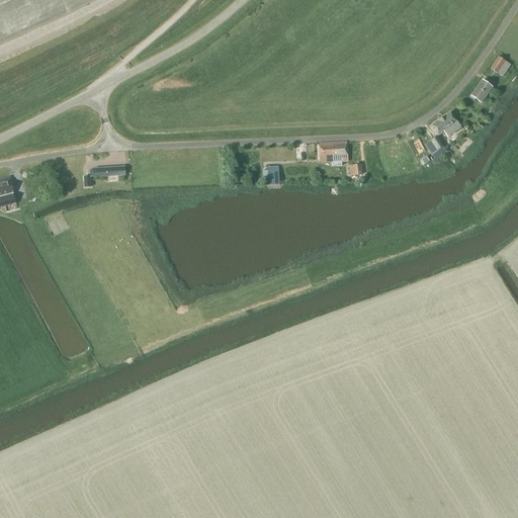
[(503,77),(511,65),(499,57),(491,69),(503,77)]
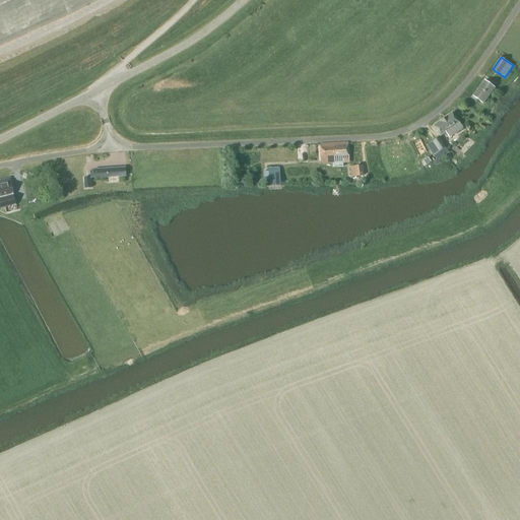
[(483,104),(495,88),(484,81),(473,96),(483,104)]
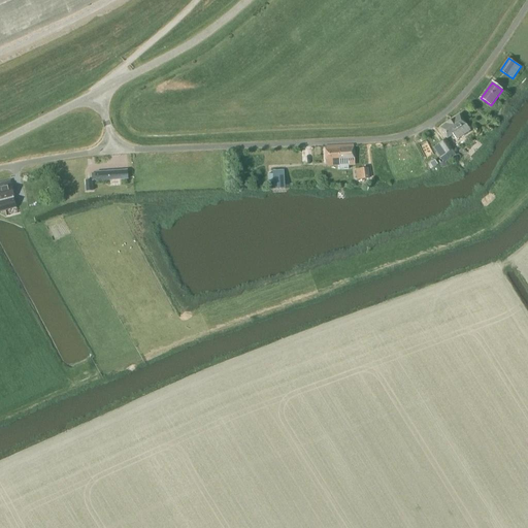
[(440,128),(448,138),(453,135),(456,140),(470,131),(459,114),(440,128)]
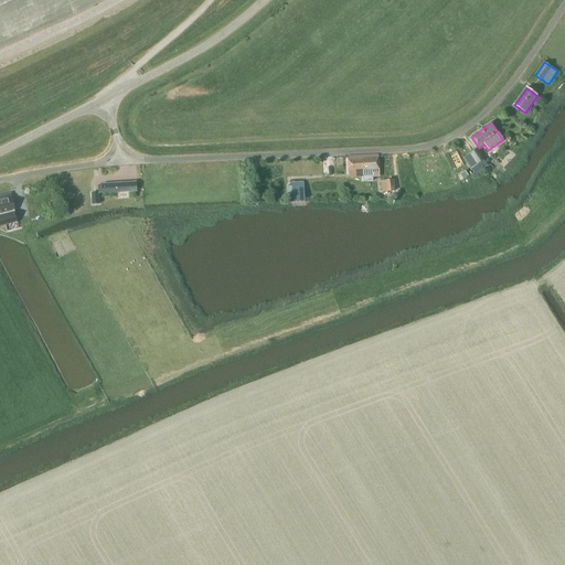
[(477,149),(470,153),(464,158),(471,169),(478,164),(481,170),(488,166),(484,161),(486,161),(477,149)]
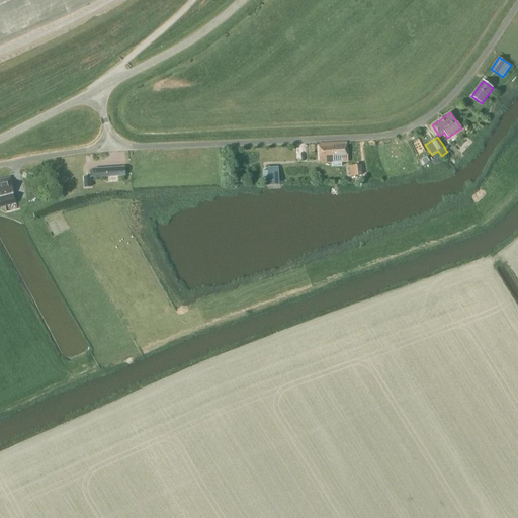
[(347,145),(347,143),(347,142),(319,144),(320,157),(324,157),(324,160),(348,159),(348,156),(347,145)]
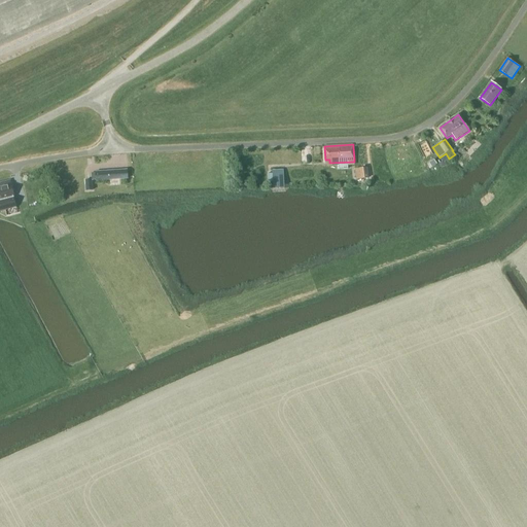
[(367,168),(355,170),(356,180),(369,178),(367,168)]
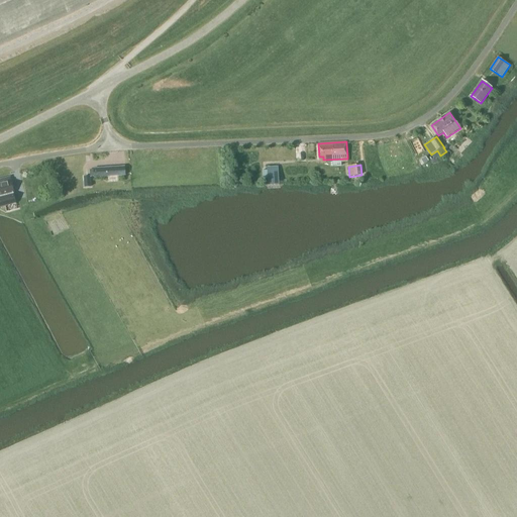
[(125,175),(125,167),(94,169),(94,177),(125,175)]
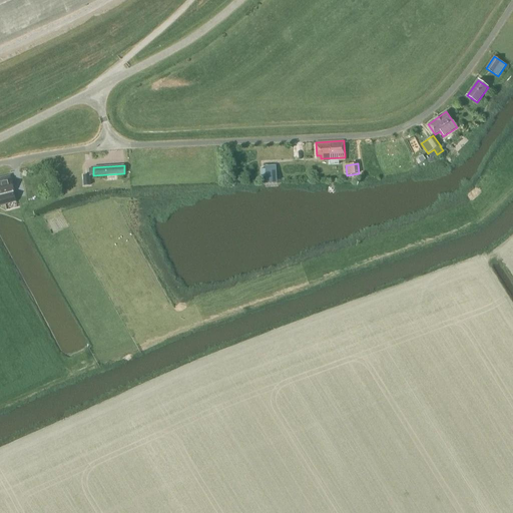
[(266,168),(260,169),(260,178),(266,178),(266,184),(278,183),(277,165),(265,166),(266,168)]
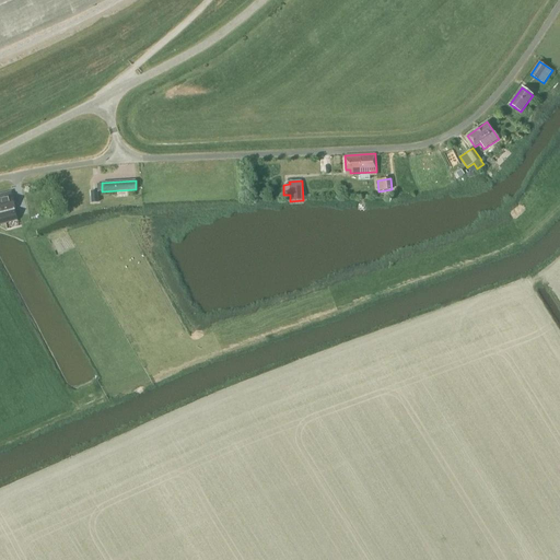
[(11,191),(0,194),(0,224),(18,220),(14,209),(15,209),(11,191)]
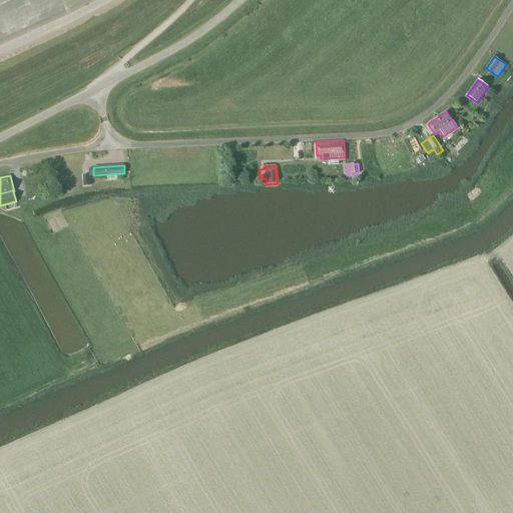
All buildings are outlined.
